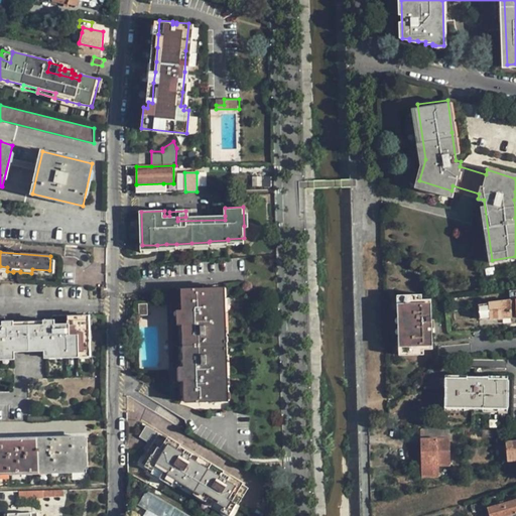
[(221,312),(220,289),(207,289),(184,290),(185,311),(182,311),(182,328),(185,328),(187,368),(184,368),(185,383),(187,383),(188,404),(225,403),(224,393),(224,378),(223,356),(222,345),(222,335),(221,312)]
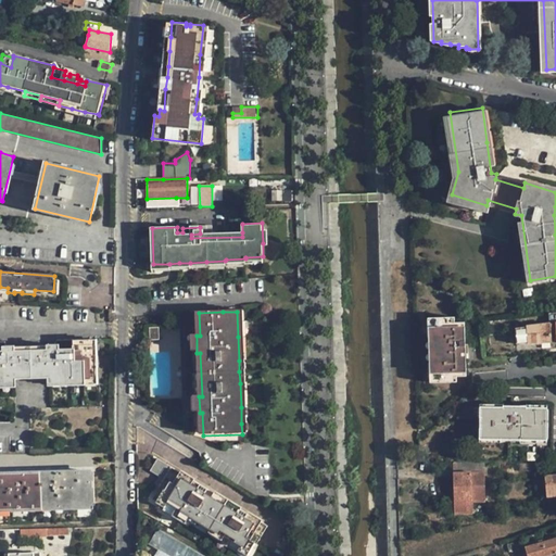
[(428,318),(430,383),(456,382),(456,377),(466,377),(464,323),(454,323),(454,317),(428,318)]
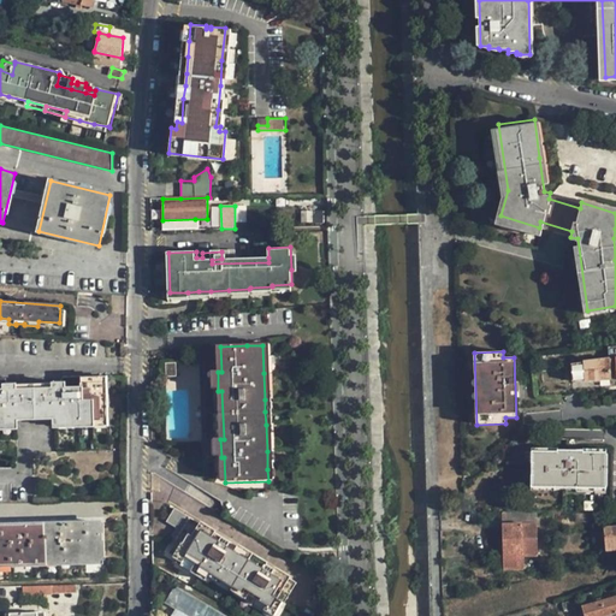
[(563,353),(546,355),(548,369),(564,368),(563,353)]
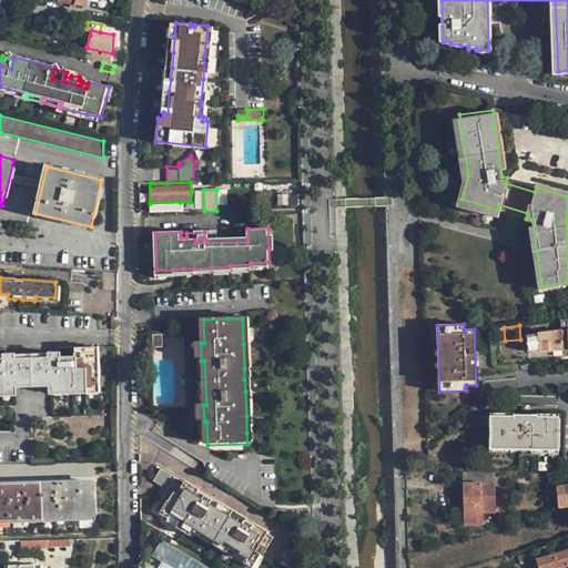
[(553,350),(563,348),(561,332),(527,335),(528,352),(553,350)]
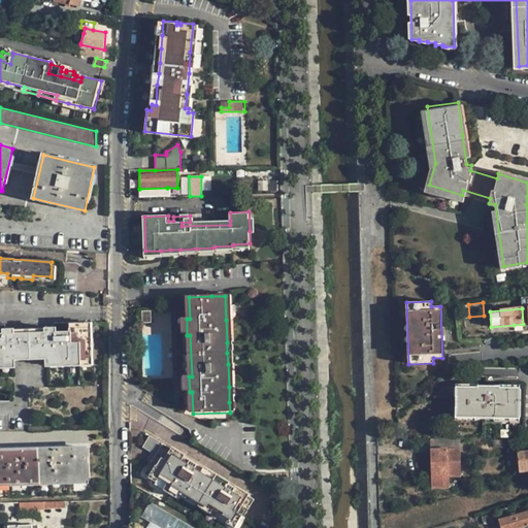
[(151,324),(151,312),(142,312),(142,324),(151,324)]
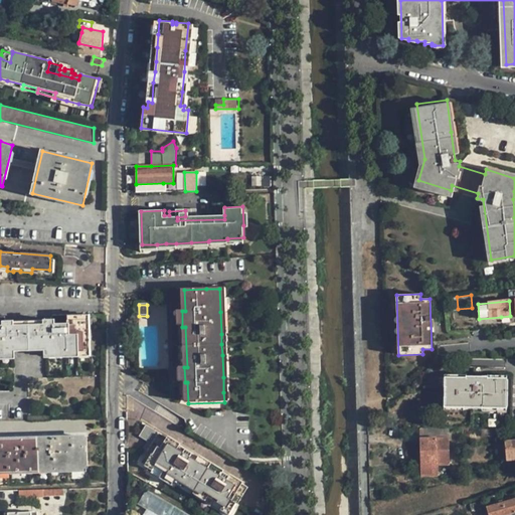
[(0,327),(0,354),(13,354),(13,346),(45,345),(46,353),(87,351),(86,321),(69,321),(69,325),(54,325),(54,321),(45,321),(45,326),(13,327),(13,322),(4,323),(4,327),(0,327)]
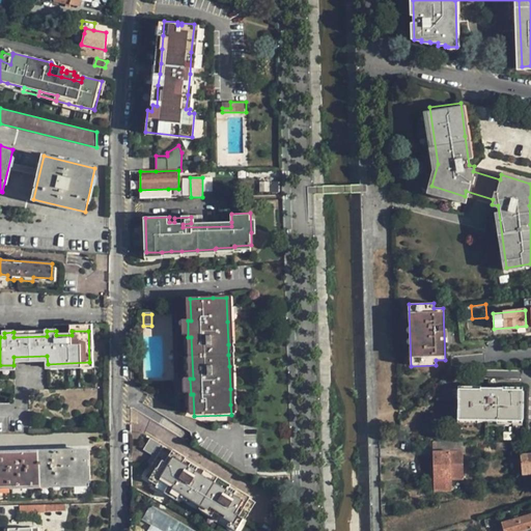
[(523,419),(524,391),(458,390),(458,418),(523,419)]
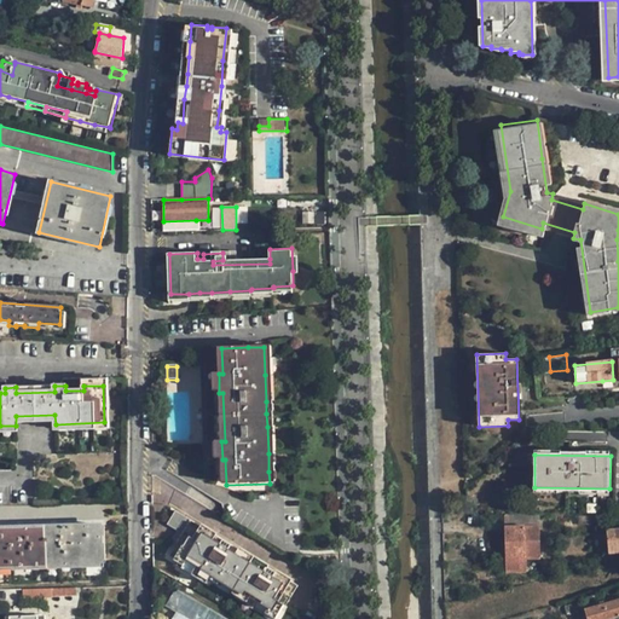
[(168,557),(178,563),(179,562),(195,572),(192,577),(202,583),(208,586),(212,583),(219,586),(220,585),(224,580),(237,588),(235,591),(249,602),(252,597),(260,603),(258,607),(268,614),(272,617),(278,606),(283,609),(285,609),(298,591),(267,571),(177,512),(168,525),(178,531),(173,539),(178,543),(168,557)]
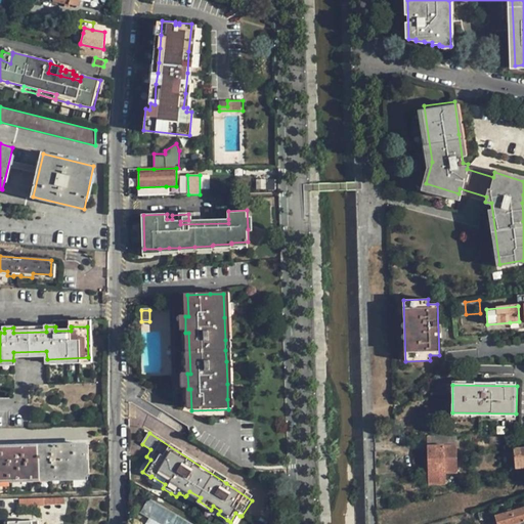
[(454,436),(439,437),(440,445),(448,445),(454,445),(454,436)]
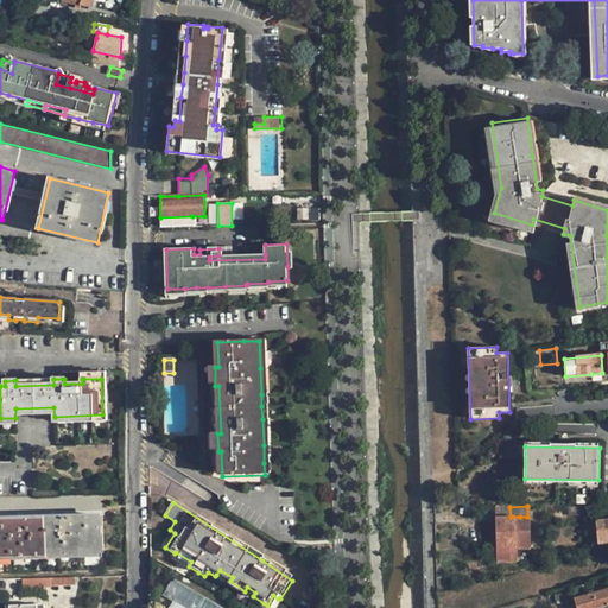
[(0,552),(100,550),(99,515),(0,518),(0,552)]
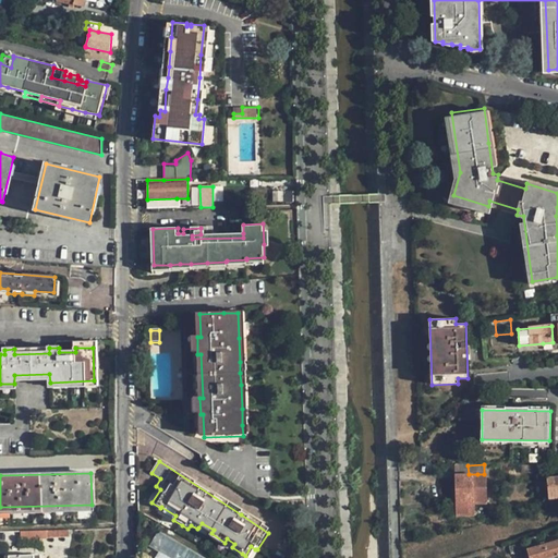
[(473,513),(473,502),(482,502),(484,502),(484,493),(484,474),(477,474),(469,474),(453,474),(453,496),(453,513),(473,513)]
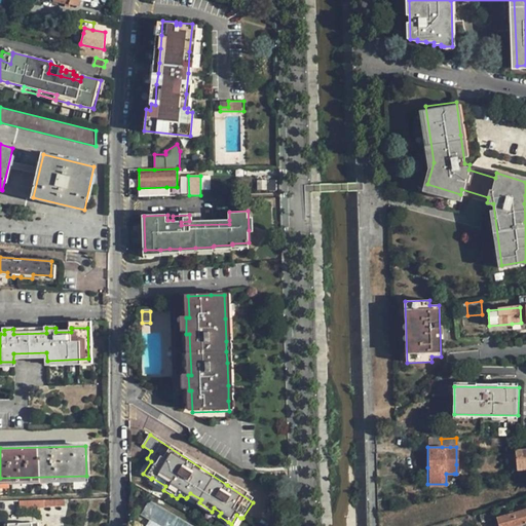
[(525,450),(516,451),(518,471),(525,470),(525,450)]
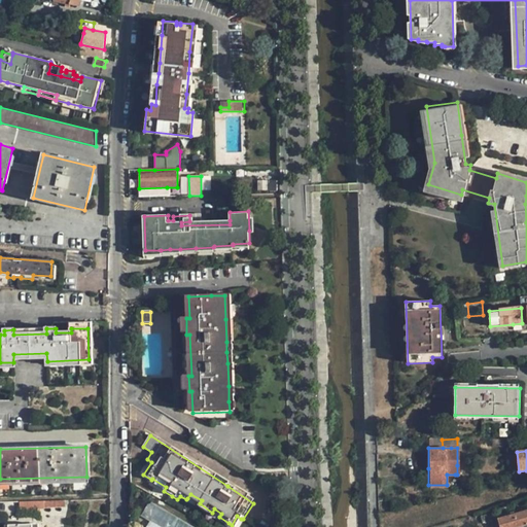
[(163,492),(164,491),(166,487),(152,479),(151,480),(149,483),(163,492)]
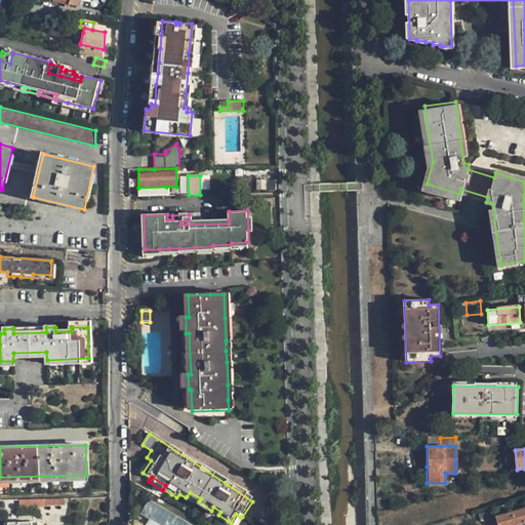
[(187,496),(198,502),(199,501),(201,498),(190,492),(187,496)]
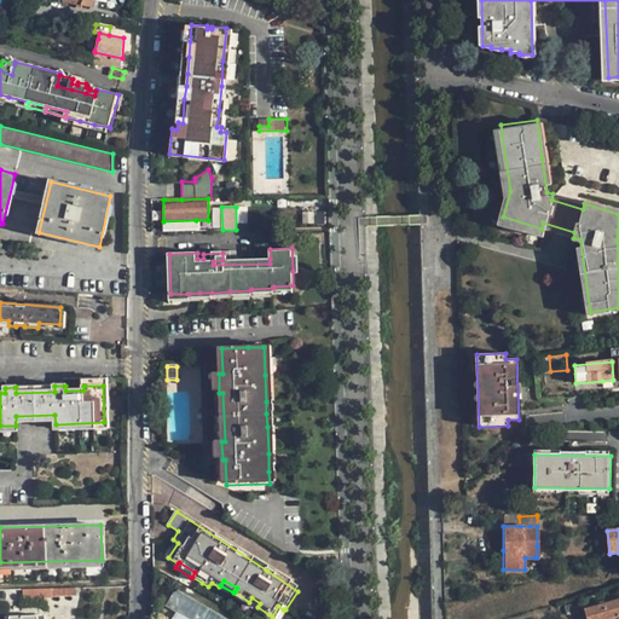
[(52,589),(27,589),(27,600),(52,599),(52,596),(52,589)]
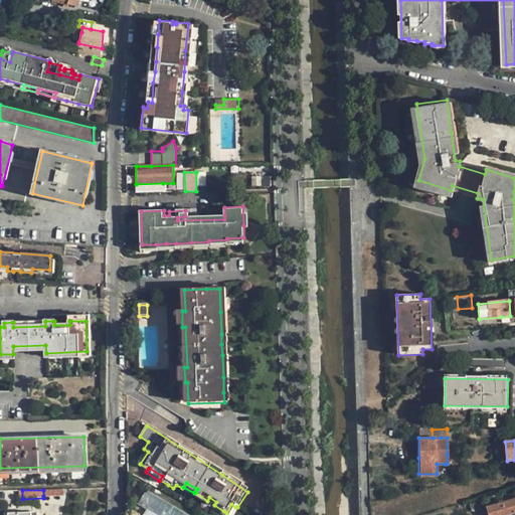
[(195,492),(194,493),(193,495),(205,504),(207,501),(195,492)]
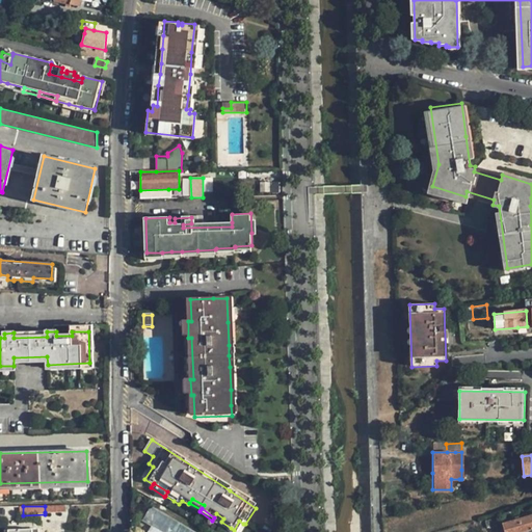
[(192,531),(157,510),(143,531),(192,531)]
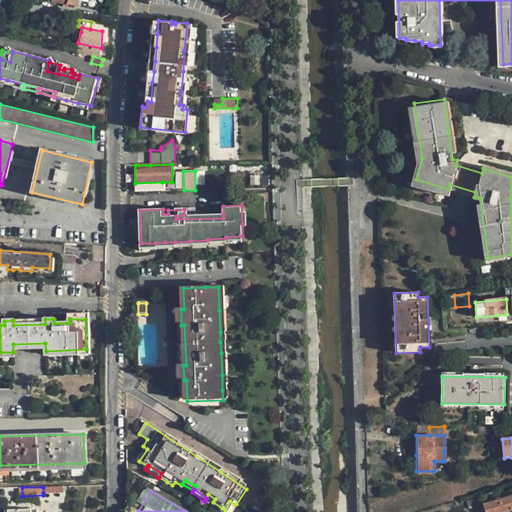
[(503,511),(511,509),(511,496),(484,504),(486,511),(503,511)]
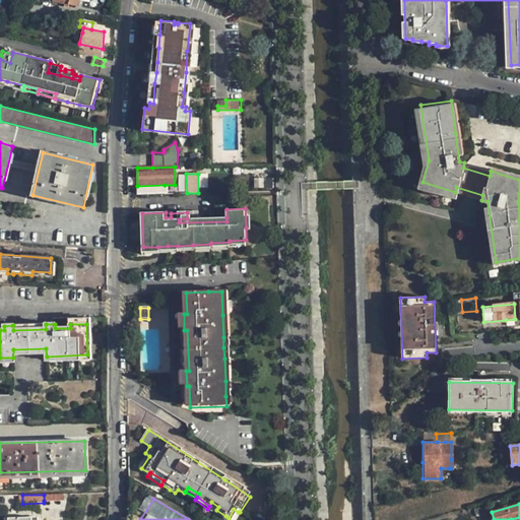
[(479,517),(486,515),(483,507),(476,509),(479,517)]
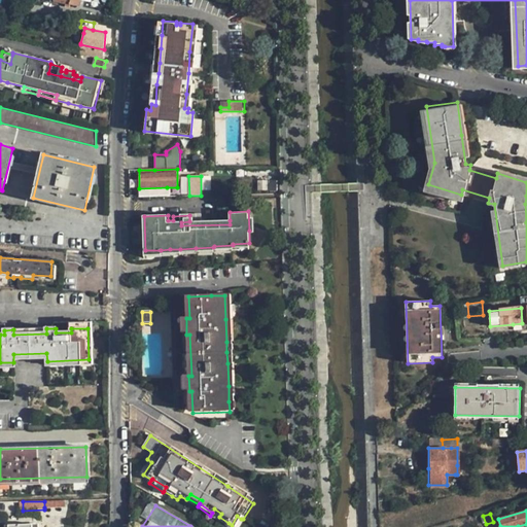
[(226,526),(235,526),(241,519),(237,516),(232,525),(229,523),(226,526)]
